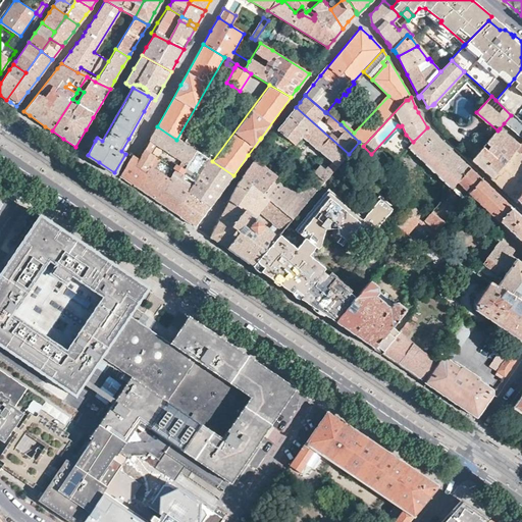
[(323,183),(330,175),(349,154),(296,107),(276,131),(294,145),(300,139),(302,142),(304,139),(331,162),(325,169),(320,165),(296,193),(307,202),(323,183)]
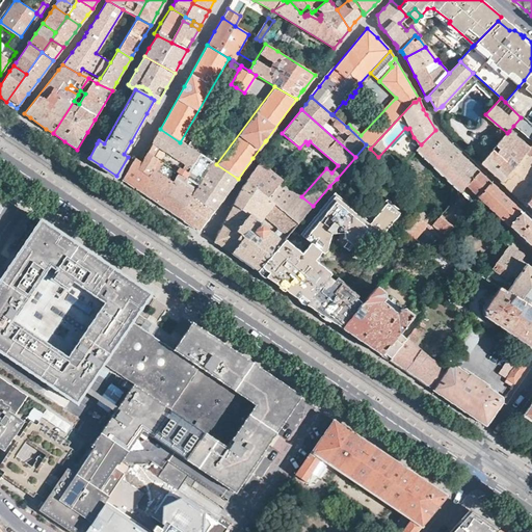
[(521,133),(529,123),(521,117),(513,126),(521,133)]
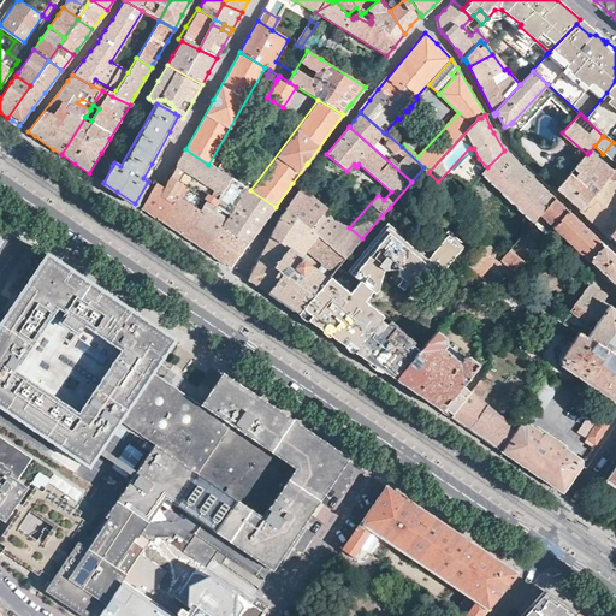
[(185,149),(177,165),(164,189),(155,184),(142,208),(167,226),(212,255),(230,267),(253,237),(276,207),(250,190),(230,177),(208,165),(185,149)]
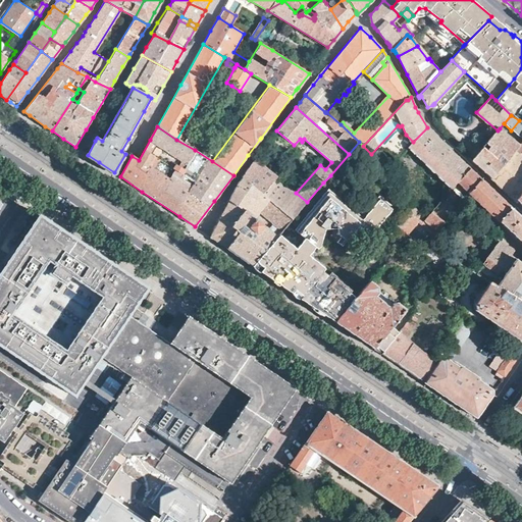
[(462,175),(469,167),(449,149),(446,146),(427,127),(413,142),(409,147),(451,189),(458,181),(462,175)]
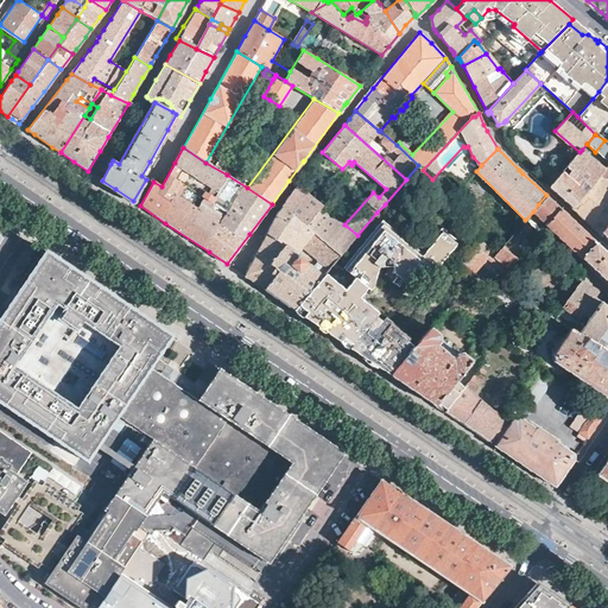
[(571,208),(607,166),(605,164),(602,166),(582,150),(580,152),(571,162),(562,173),(549,187),(553,191),(559,197),(571,208)]
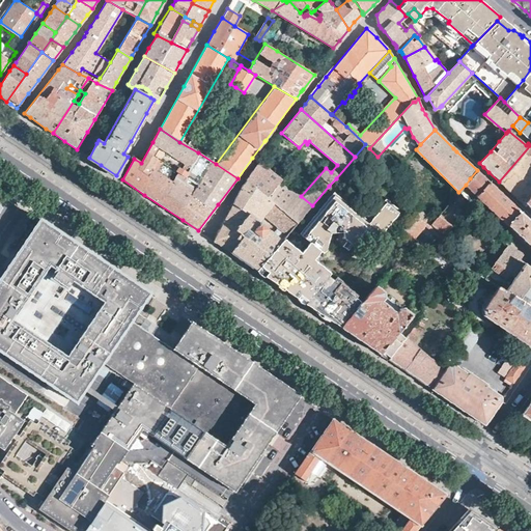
[(390,148),(404,162),(416,149),(420,144),(413,137),(409,141),(402,135),(390,148)]
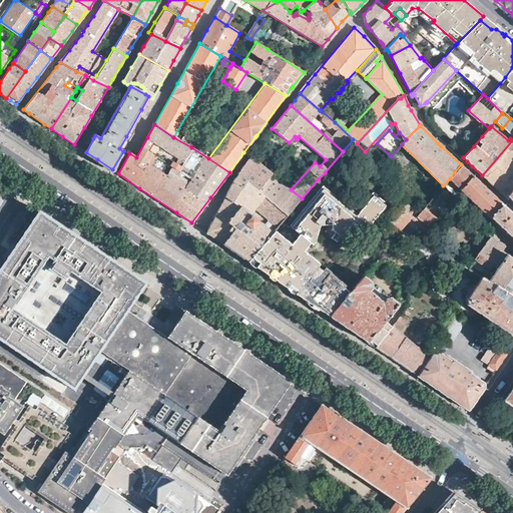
[(464,137),(454,148),(463,157),(474,146),(464,137)]
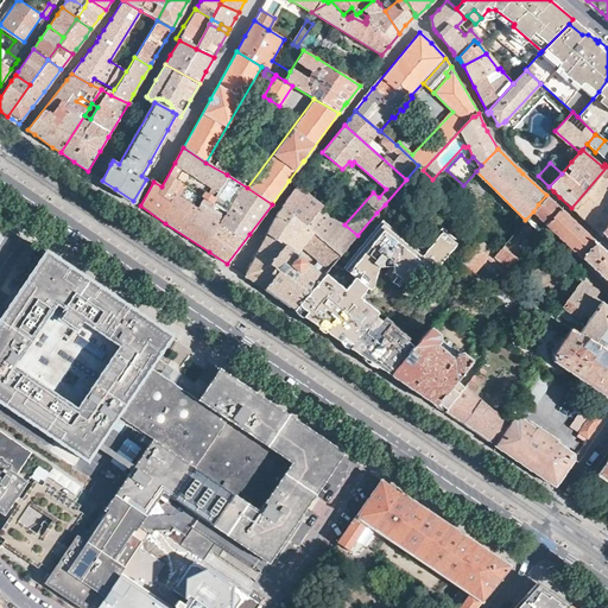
[(607,165),(607,166),(571,208),(582,217),(601,235),(603,232),(607,226),(607,165)]
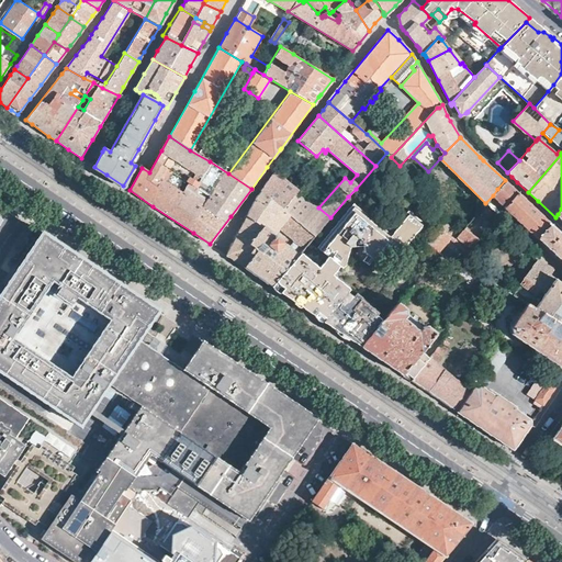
[(416,169),(408,161),(403,168),(411,176),(416,169)]
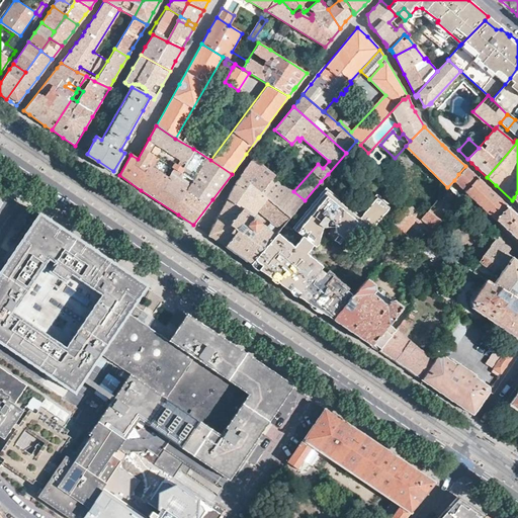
[(289,218),(305,200),(293,191),(253,157),(253,158),(242,173),(240,176),(267,198),(289,218)]
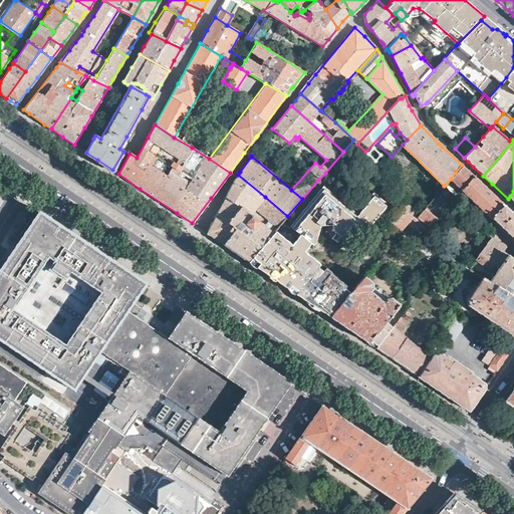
[(469,173),(462,165),(455,173),(451,179),(463,190),(473,176),(469,173)]
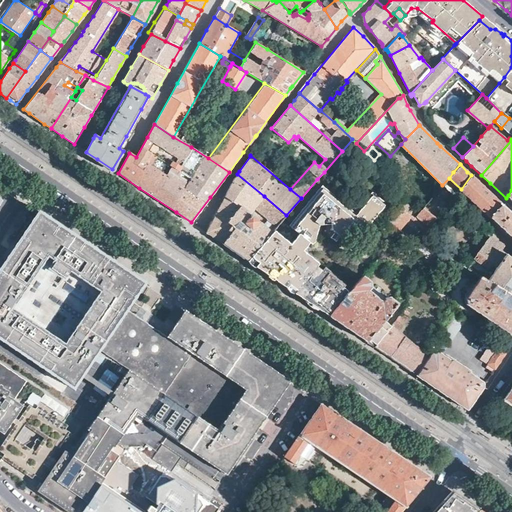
[(384,196),(387,192),(373,179),(362,191),(357,196),(356,198),(353,201),(350,198),(324,172),(317,179),(357,217),(379,192),(384,196)]
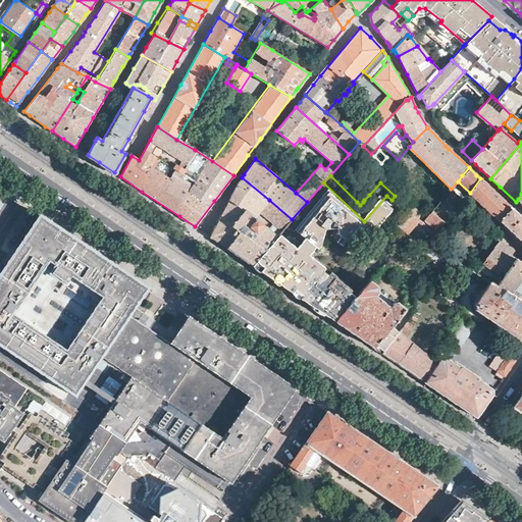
[(235,254),(252,265),(276,237),(254,218),(259,212),(269,200),(242,177),(236,188),(235,189),(229,198),(224,208),(210,238),(235,254)]
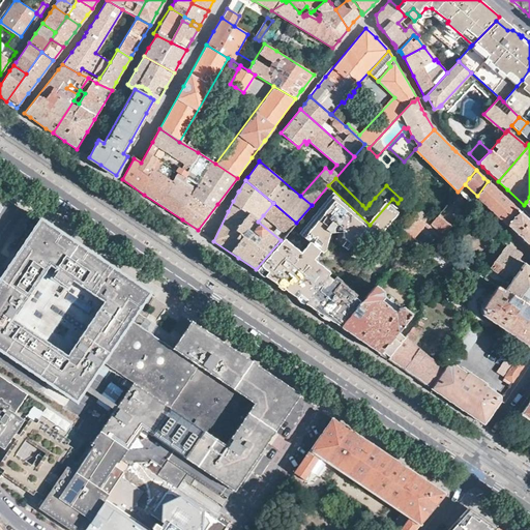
[(477,197),(507,226),(520,211),(506,199),(488,181),(477,196),(477,197)]
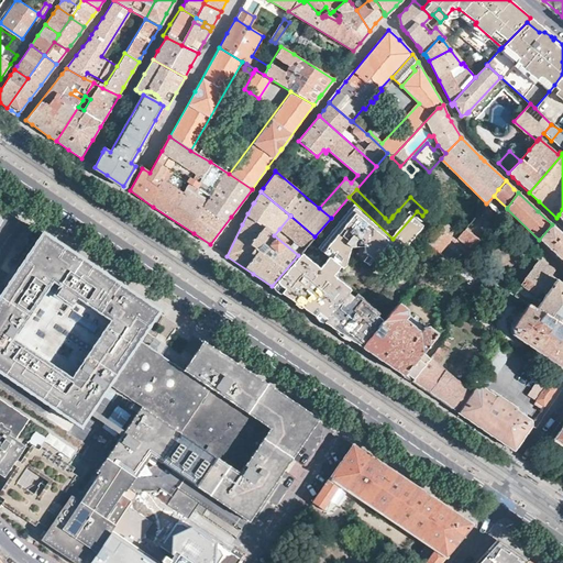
[(466,227),(481,240),(492,228),(476,214),(468,223),(466,227)]
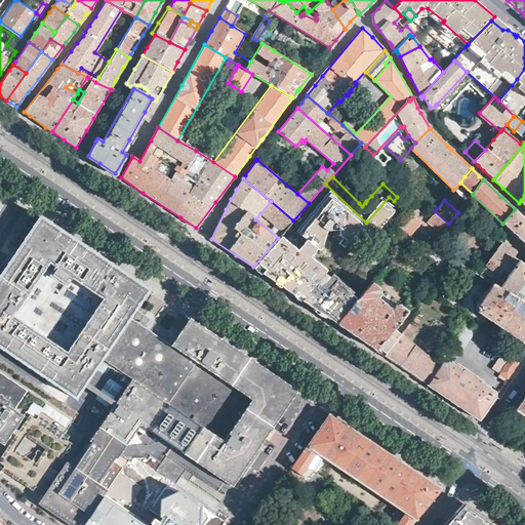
[(260,213),(283,232),(289,226),(293,220),(271,201),(260,213)]
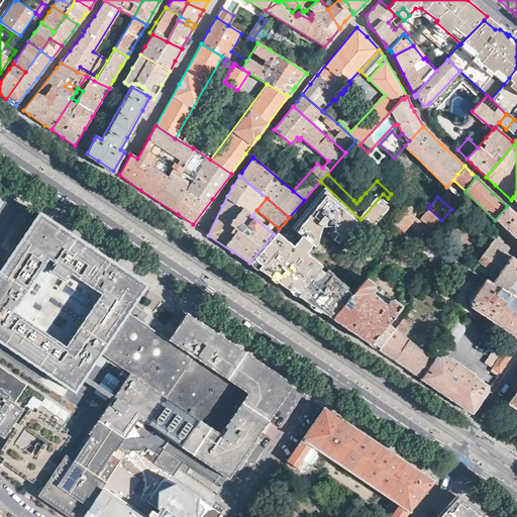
[(406,202),(403,205),(416,218),(418,219),(421,216),(406,202)]
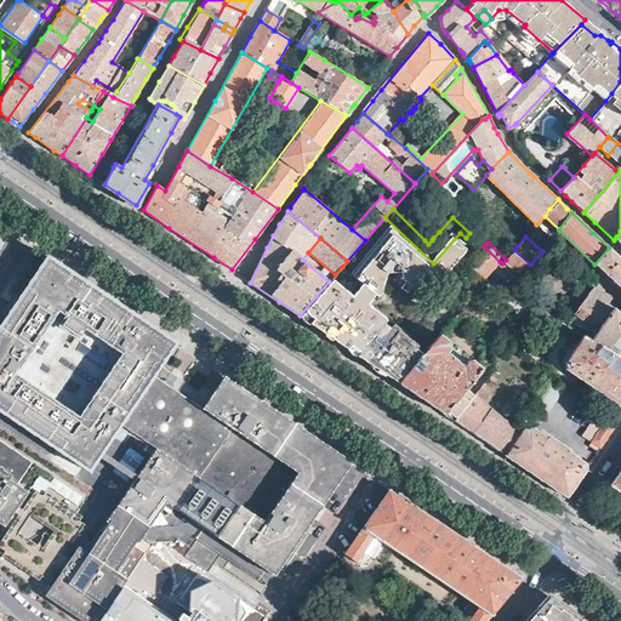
[(465,271),(482,284),(500,262),(484,246),(465,271)]
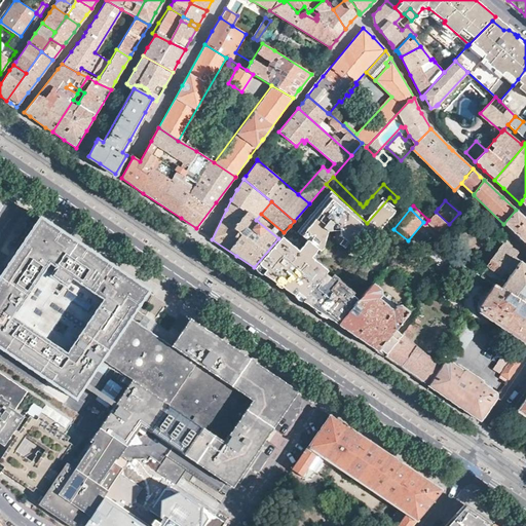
[(525,219),(516,210),(503,224),(525,243),(525,260),(521,257),(521,256),(518,253),(518,252),(512,247),(511,248),(504,243),(480,275),(493,284),(525,303),(525,219)]
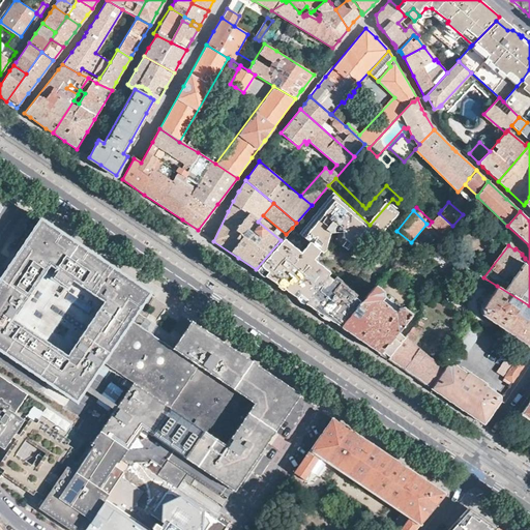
[(443,238),(452,226),(439,213),(432,222),(429,225),(432,228),(433,228),(433,227),(434,227),(435,227),(442,233),(440,236),(443,238)]
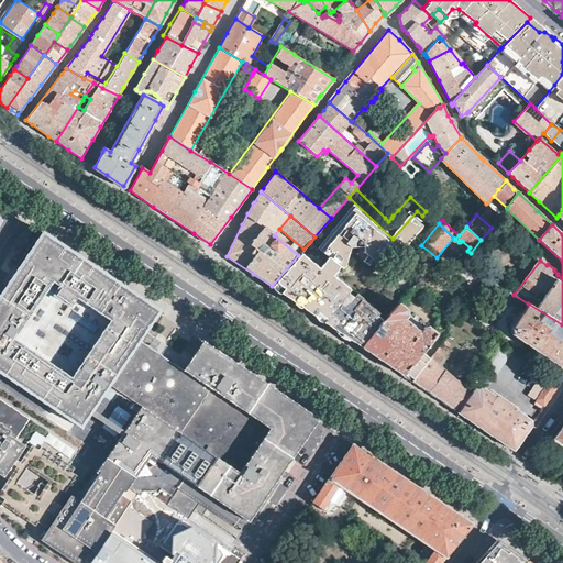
[(165,562),(156,562),(110,531),(134,495),(124,488),(147,453),(247,519),(318,415),(202,339),(183,367),(161,353),(154,348),(140,339),(161,308),(40,229),(0,287),(0,366),(83,422),(109,383),(142,405),(80,497),(73,492),(54,520),(41,540),(48,545),(75,562),(218,562),(224,554),(175,520),(157,548),(170,556),(165,562)]
